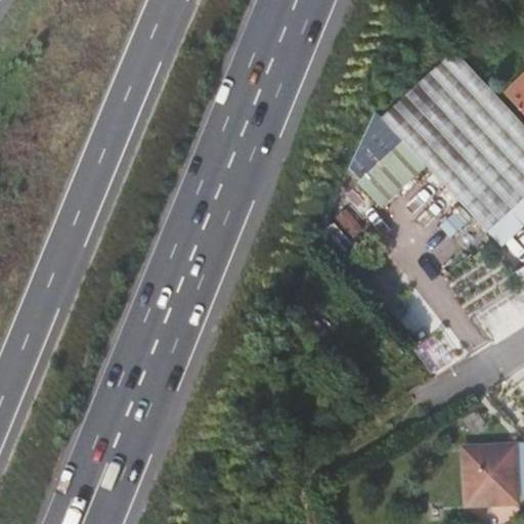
[(453,47),(396,101),(381,116),(389,126),(484,231),(504,214),(523,194),(523,124),(453,47)]
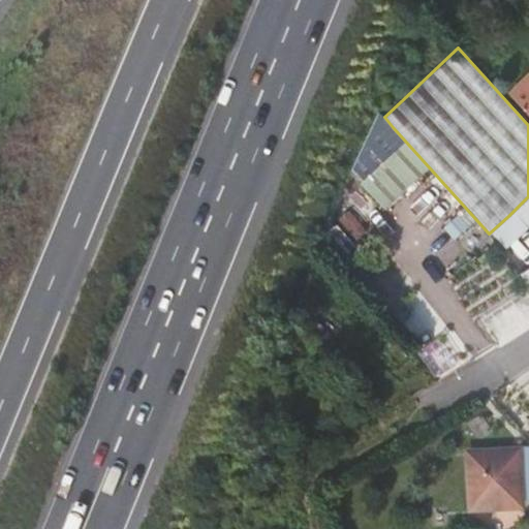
[(528,73),(509,93),(528,114),(528,73)]
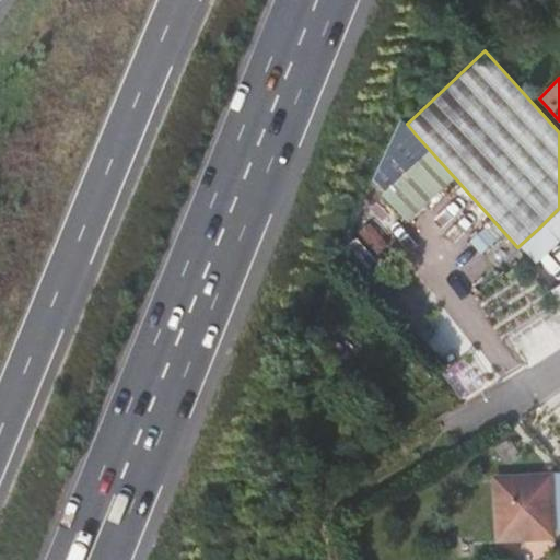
[(416,135),(407,144),(401,150),(503,261),(510,255),(517,247),(416,135)]
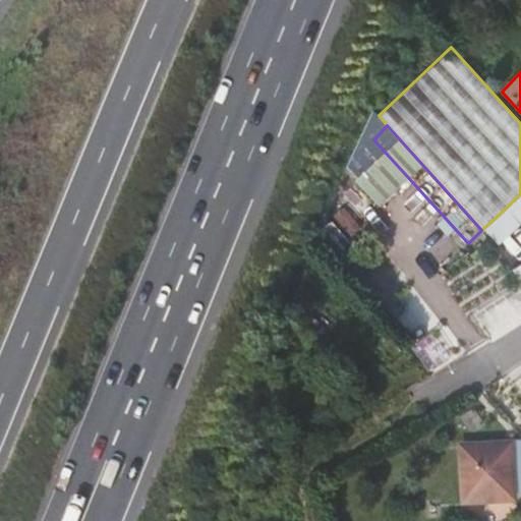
[(347,198),(337,208),(340,210),(329,221),(348,241),(358,231),(356,228),(365,219),(347,198)]
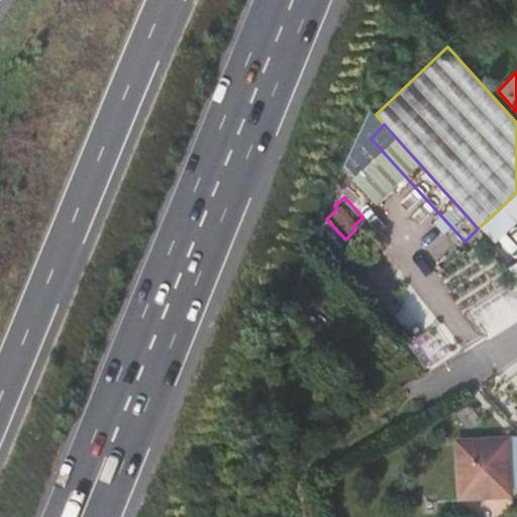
[(414,345),(431,368),(461,344),(443,322),(414,345)]
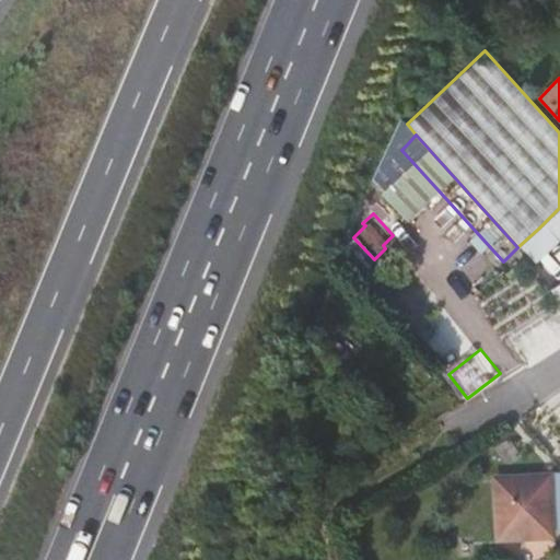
[(552,531),(548,476),(500,479),(503,534),(552,531)]
